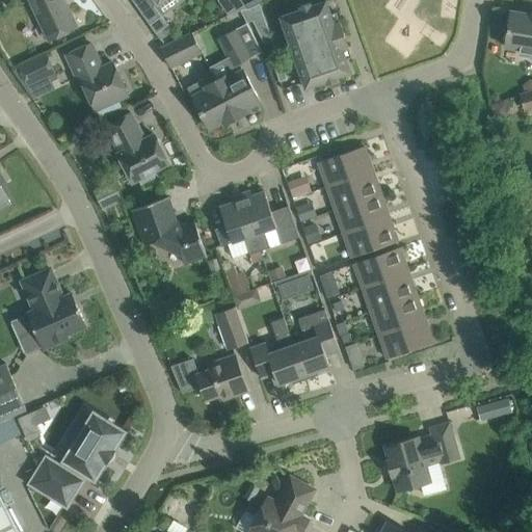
[(30,0),(50,38),(78,26),(65,0),(30,0)]
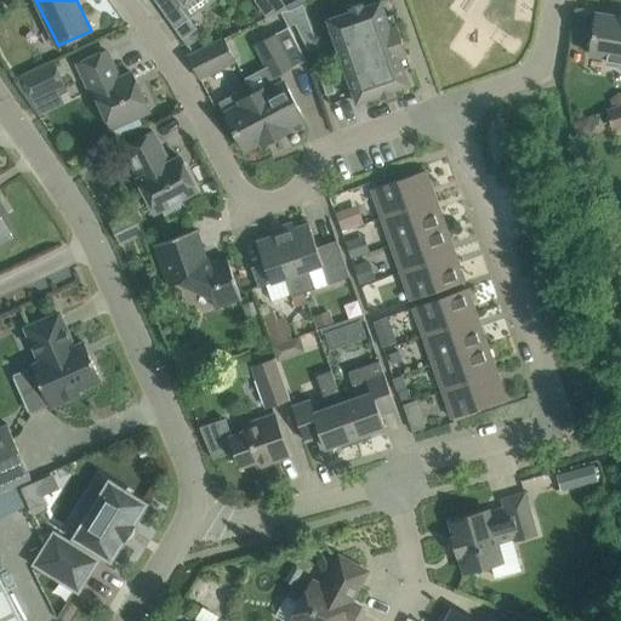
[(155,0),(183,39),(198,28),(181,5),(186,1),(187,4),(191,0),(155,0)]
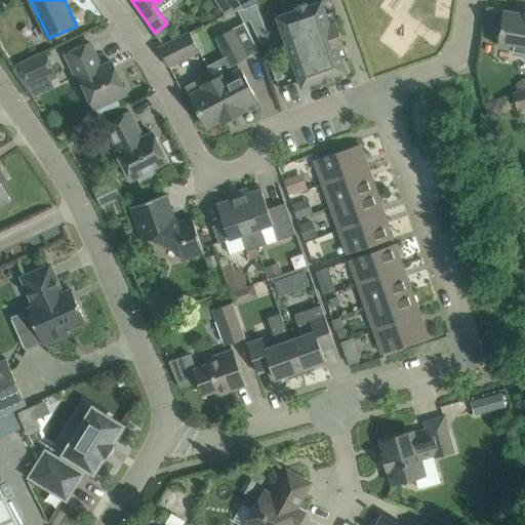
[(309,5),(308,2),(296,6),(297,9),(278,16),(303,87),(323,80),(324,83),(334,79),(333,76),(348,71),(344,58),(349,56),(333,11),(327,13),(323,0),(309,5)]
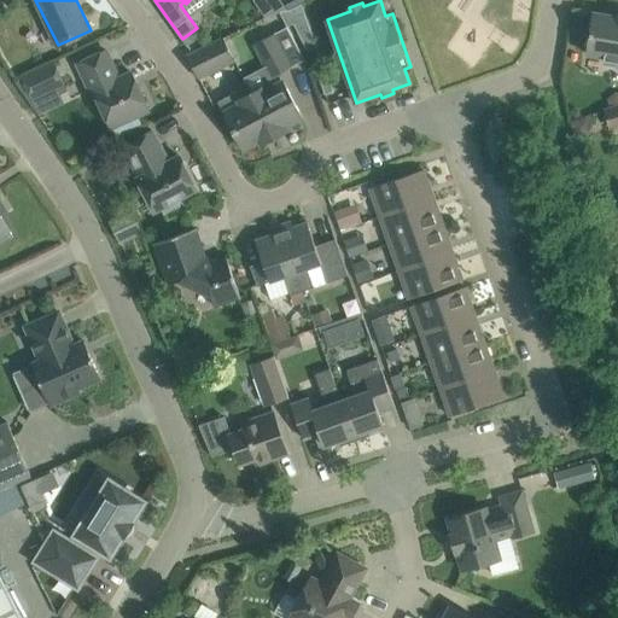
[(295,23),(308,50),(318,47),(302,4),(293,9),(281,12),(287,25),(295,23)]
